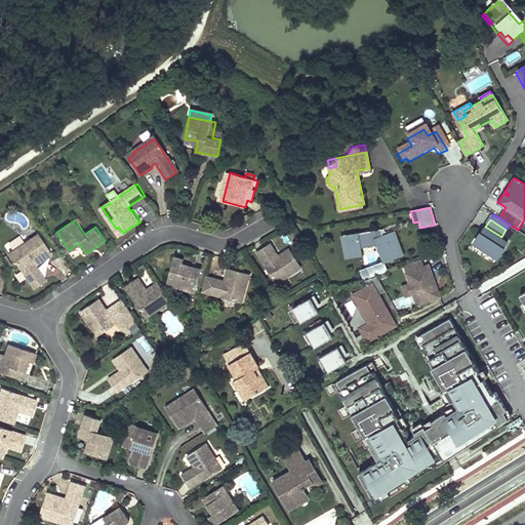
[(499,257),(509,242),(501,237),(485,228),(476,242),(499,257)]
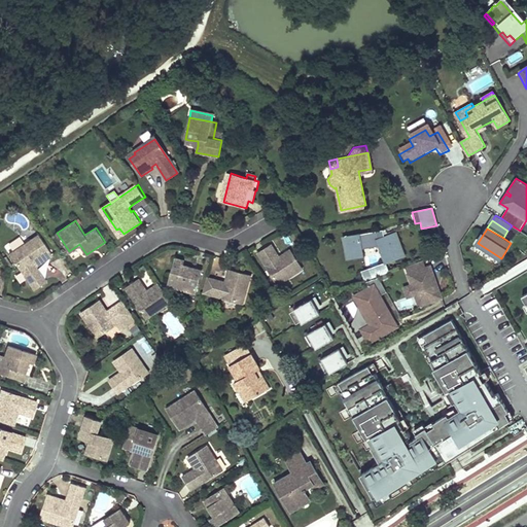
[(383,231),(343,238),(347,260),(363,257),(362,249),(379,246),(385,264),(405,256),(395,233),(384,237),(383,231)]
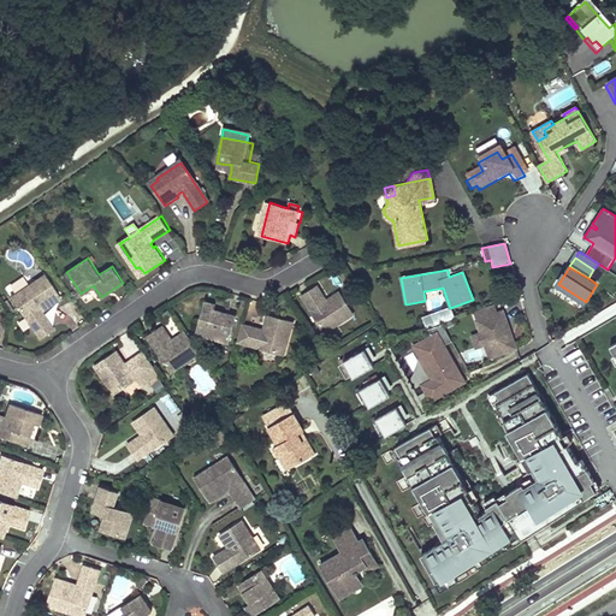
[(46,304),(47,306),(47,307),(60,298),(47,277),(40,280),(39,279),(13,296),(41,337),(54,327),(41,308),(46,304)]
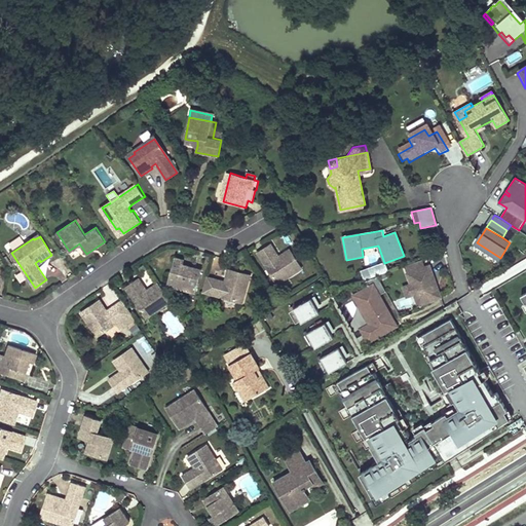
[(303,270),(297,260),(291,251),(280,257),(273,245),(259,253),(278,285),(303,270)]
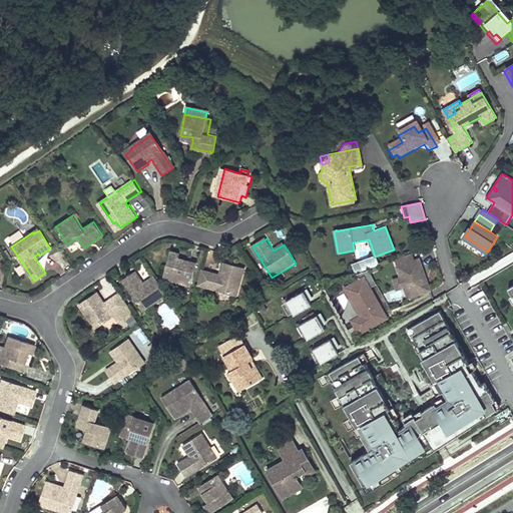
[(171,249),(164,277),(191,285),(197,263),(180,258),(181,251),(171,249)]
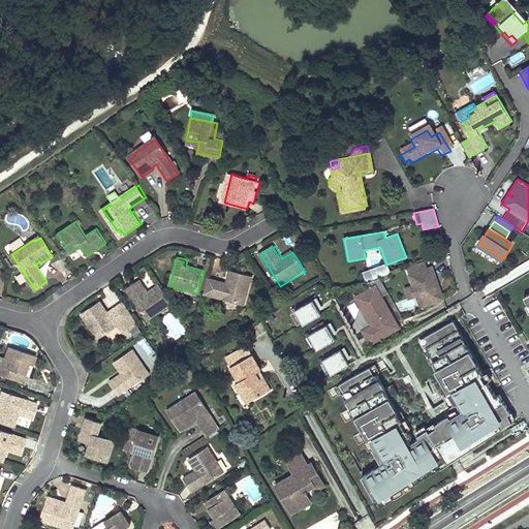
[(428,270),(425,262),(406,269),(407,271),(416,268),(418,273),(428,270)]
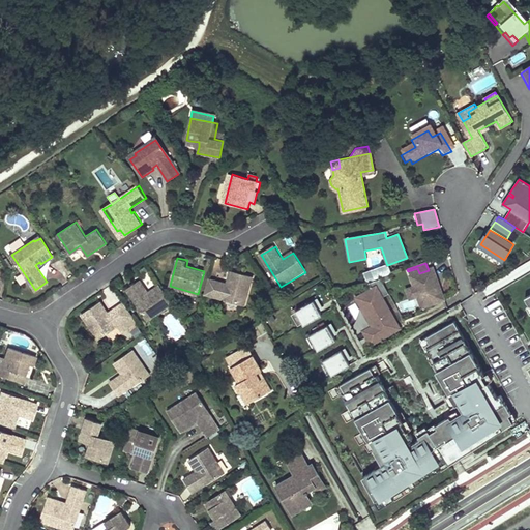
[(387,265),(363,274),(366,284),(379,280),(377,272),(389,268),(387,265)]
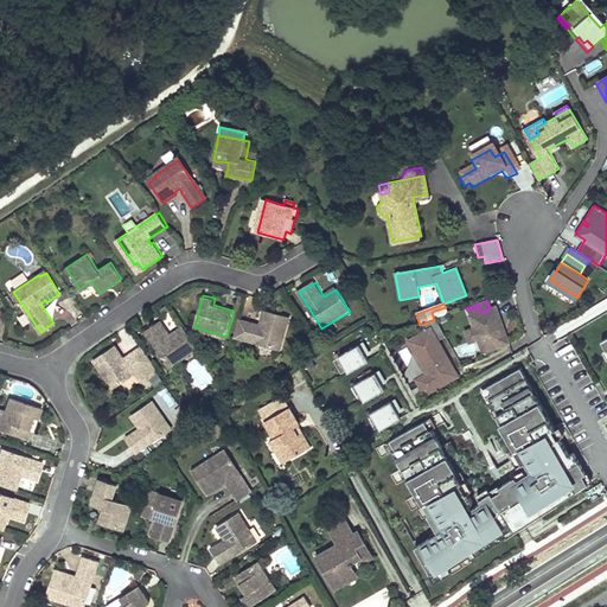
[(434,320),(448,314),(446,307),(432,312),(434,320)]
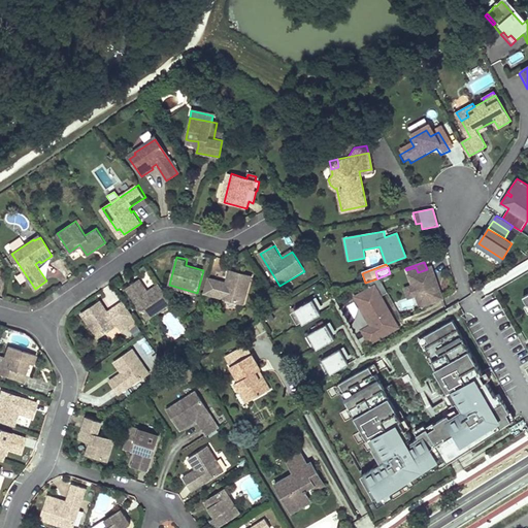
[(437,291),(432,276),(434,276),(431,267),(427,269),(418,272),(416,267),(406,270),(413,287),(416,296),(420,307),(442,299),(439,290),(437,291)]
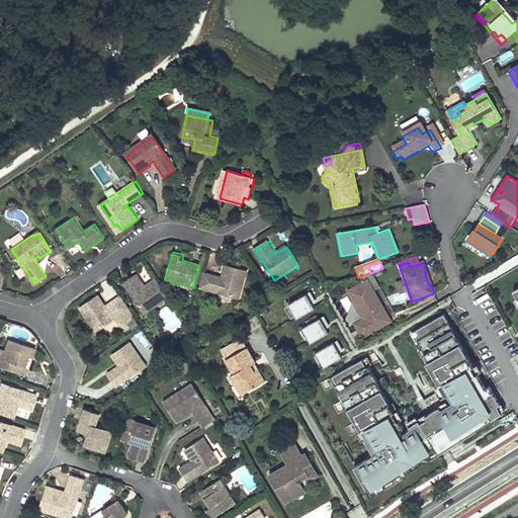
[(240,298),(244,285),(247,273),(227,267),(223,277),(205,272),(201,288),(240,298)]
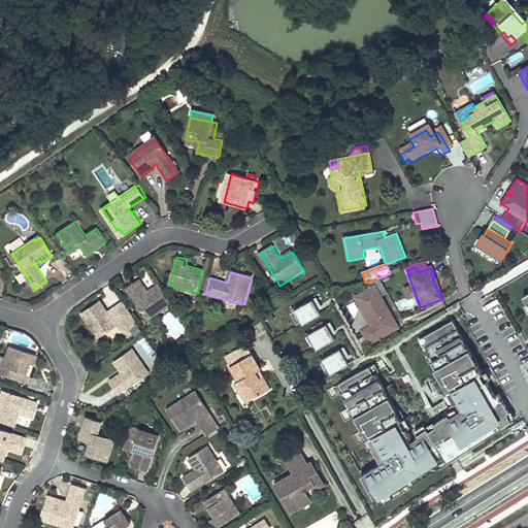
[(141,279),(128,289),(149,319),(172,303),(160,284),(150,291),(141,279)]
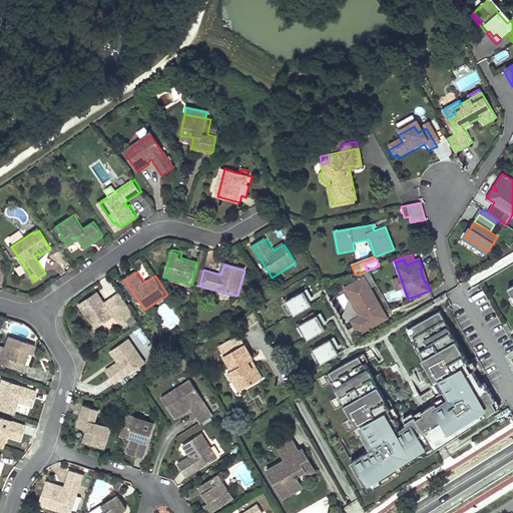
[(387,319),(370,289),(377,286),(369,272),(358,276),(361,281),(346,289),(361,317),(359,325),(364,332),(374,326),(373,324),(376,322),(376,323),(377,324),(378,324),(387,319)]
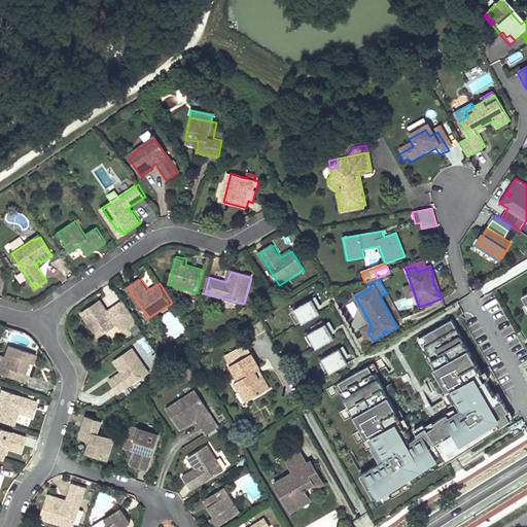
[(415,295),(412,286),(403,288),(408,297),(415,295)]
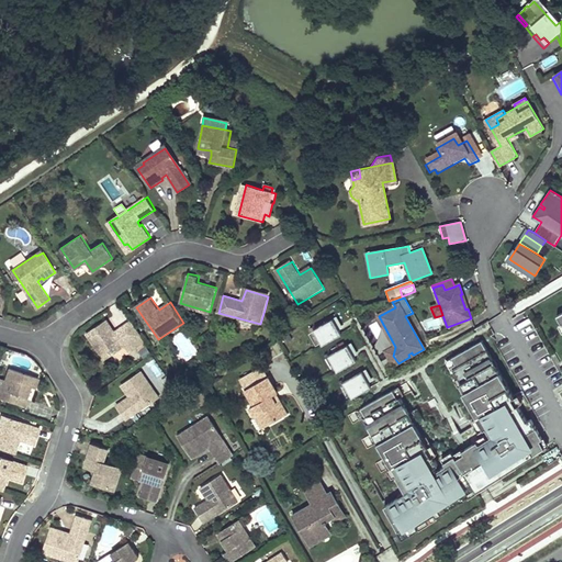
[(343,334),(338,326),(341,325),(336,316),(314,329),(323,345),(343,334)]
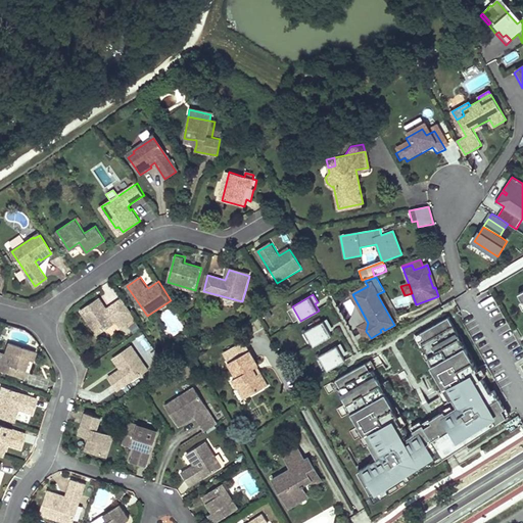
[(100,299),(82,313),(97,336),(117,322),(122,328),(135,319),(122,299),(107,310),(100,299)]
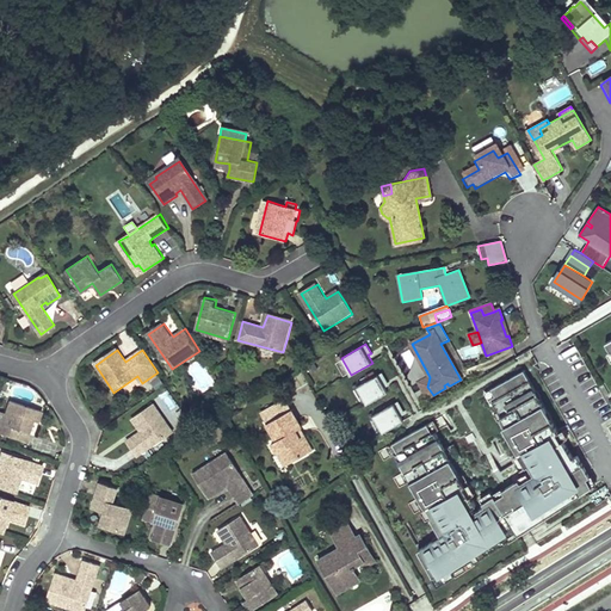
[(430,423),(390,445),(405,471),(407,470),(412,480),(411,481),(420,498),(421,498),(426,507),(425,507),(443,539),(436,543),(433,539),(418,550),(438,586),(455,574),(454,572),(473,559),(475,562),(508,541),(506,537),(525,525),(528,528),(543,518),(541,514),(559,503),(561,506),(592,486),(578,462),(576,463),(563,440),(562,440),(557,432),(559,432),(539,397),(536,400),(532,393),(536,392),(524,370),(491,388),(495,395),(491,397),(494,403),(499,412),(503,419),(499,420),(507,433),(510,432),(513,439),(511,440),(519,455),(522,454),(524,457),(520,458),(525,467),(529,466),(534,475),(520,482),(519,480),(503,489),(505,493),(497,498),(494,495),(482,503),(485,506),(475,512),(471,508),(476,505),(471,495),(469,497),(458,477),(460,476),(452,462),(461,457),(454,444),(445,449),(430,423)]
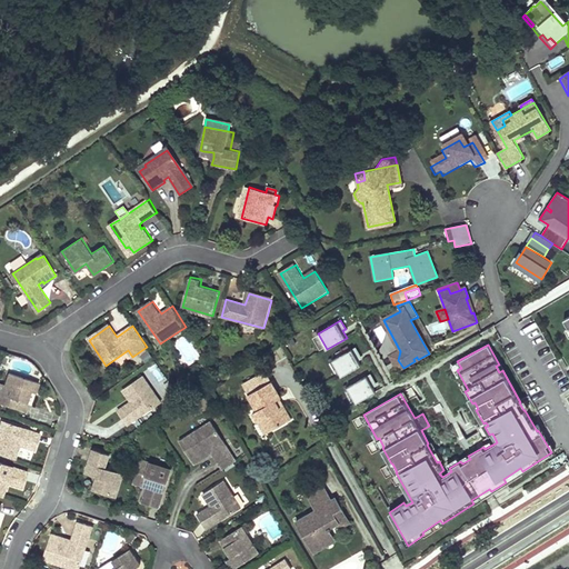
[(361,365),(358,357),(360,356),(356,347),(332,360),(341,376),(361,365)]
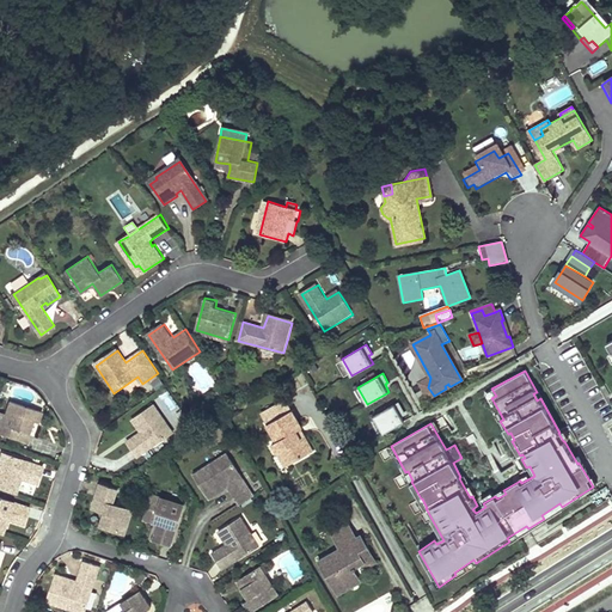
[(428,387),(430,378),(421,384),(429,398),(434,396),(428,387)]
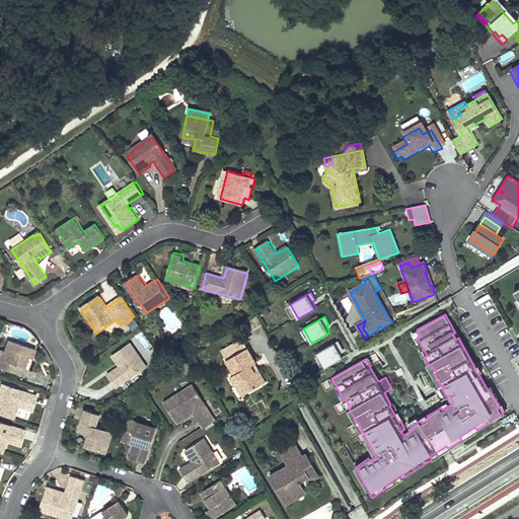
[(418,344),(420,343),(417,338),(421,336),(417,329),(412,334),(418,344)]
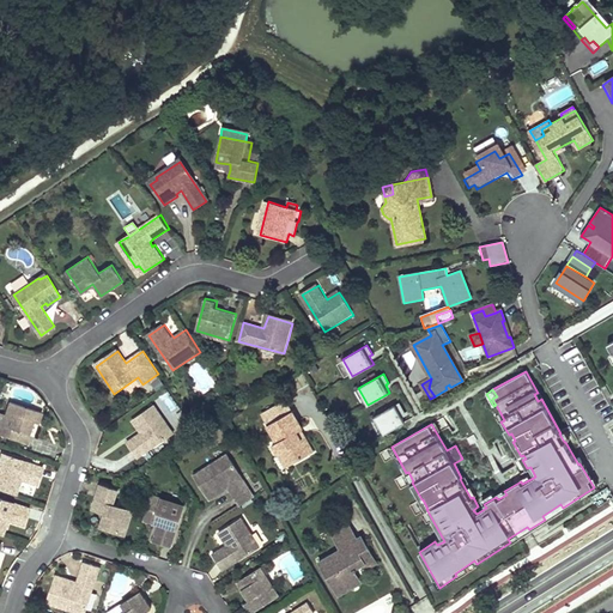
[(8,401),(0,426),(0,432),(24,441),(31,419),(36,422),(40,411),(8,401)]
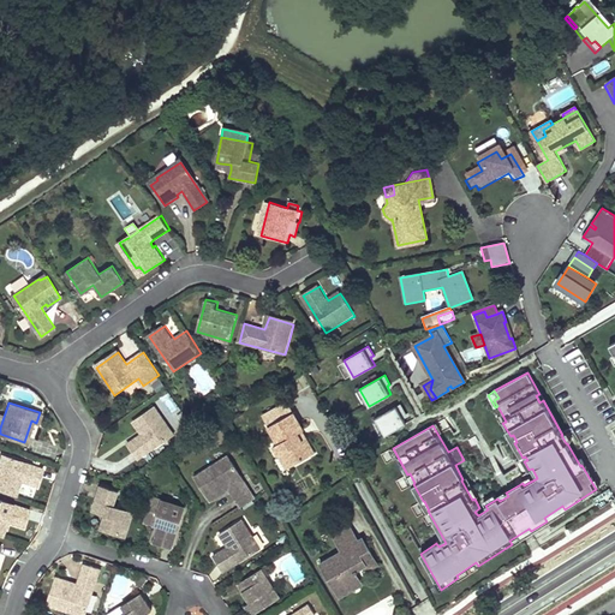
[(407,423),(402,416),(406,413),(401,404),(376,418),(386,435),(407,423)]
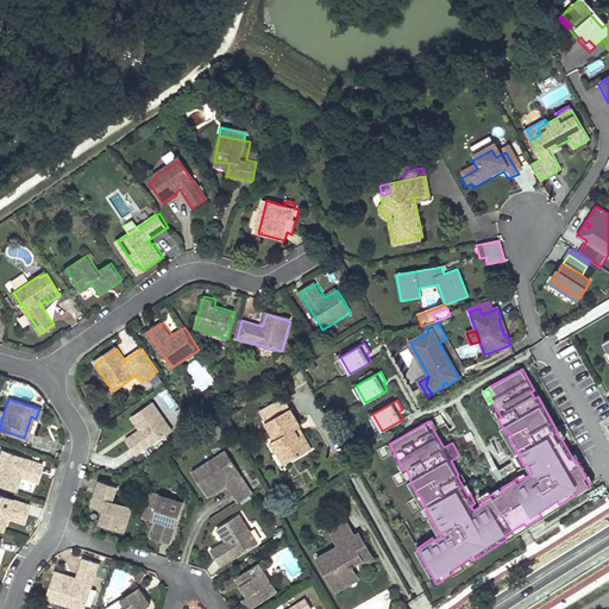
[(274,402),(259,408),(263,415),(277,409),(274,402)]
